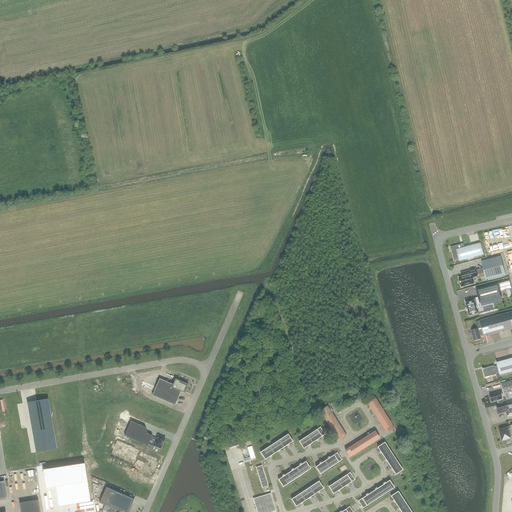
[(461,244),(451,247),(454,260),(459,259),(460,261),(484,254),(481,243),(462,248),(461,244)]
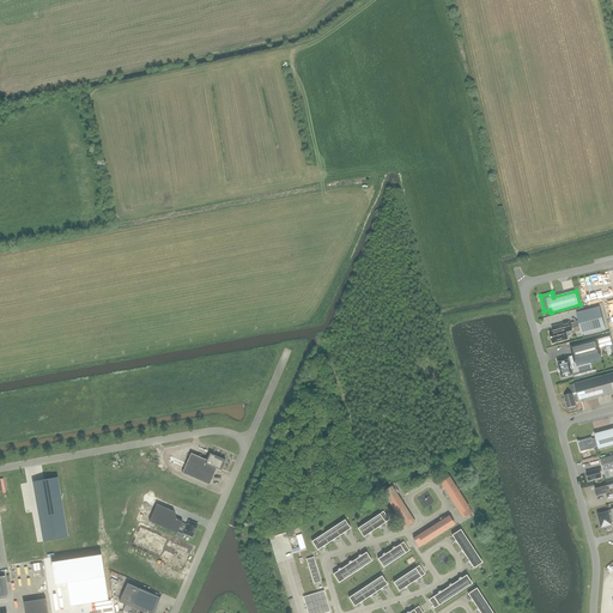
[(606,329),(600,307),(577,313),(582,335),(606,329)]
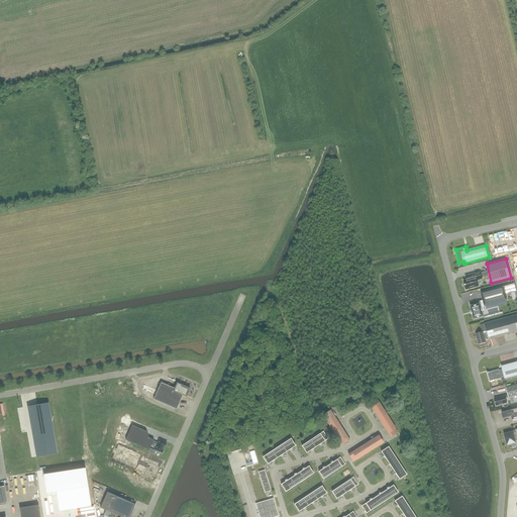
[(483,279),(481,272),(477,273),(466,276),(467,280),(463,281),(466,289),(471,288),(471,289),(475,287),(478,286),(478,285),(479,285),(478,282),(477,282),(477,280),(483,279)]
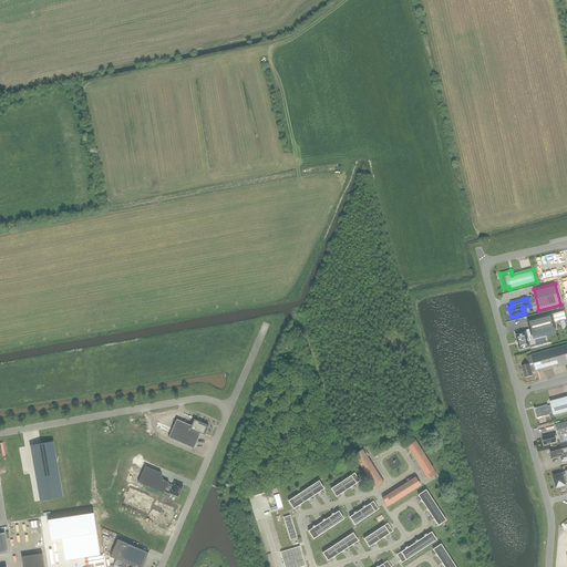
[(566,322),(564,311),(550,315),(553,322),(560,320),(563,329),(566,327),(566,322)]
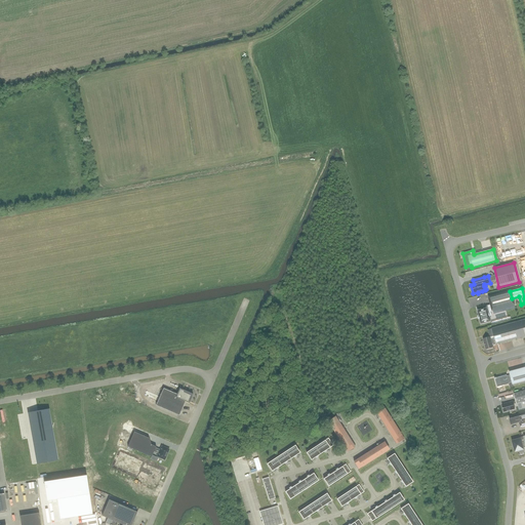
[(487,308),(478,311),(479,315),(480,319),(481,324),(491,321),(489,312),(513,306),(514,306),(512,298),(510,291),(489,296),(489,299),(491,306),(487,307),(487,308)]
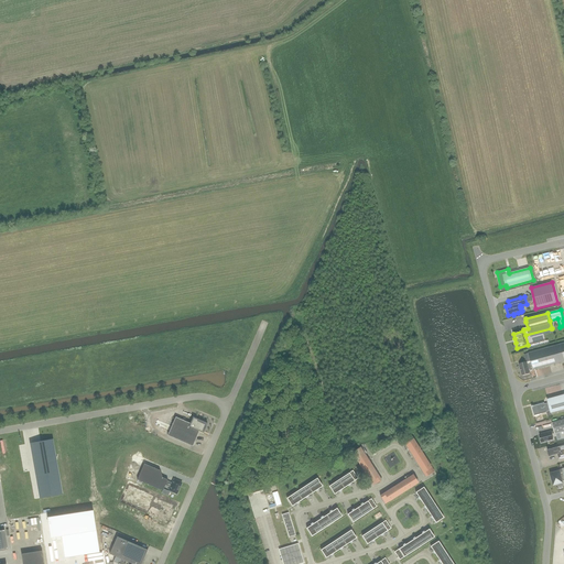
[(527,361),(519,364),(522,376),(530,373),(529,370),(533,369),(533,370),(563,361),(563,343),(529,353),(531,364),(528,365),(527,361)]
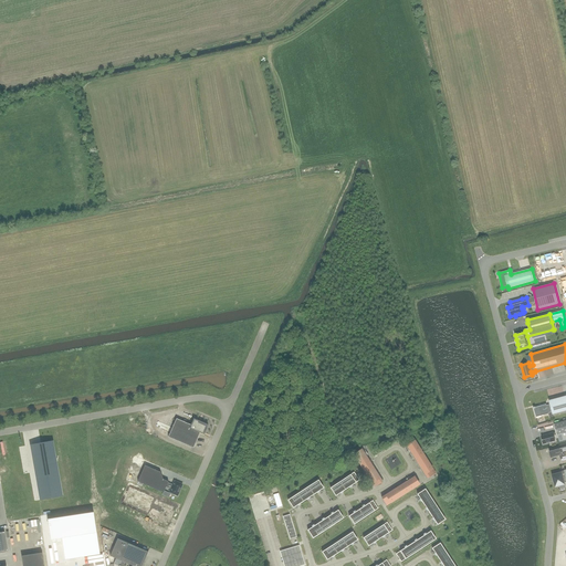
[(535,407),(533,407),(534,409),(536,417),(549,413),(548,413),(552,412),(553,415),(565,410),(565,396),(548,400),(549,405),(546,406),(546,405),(535,407)]
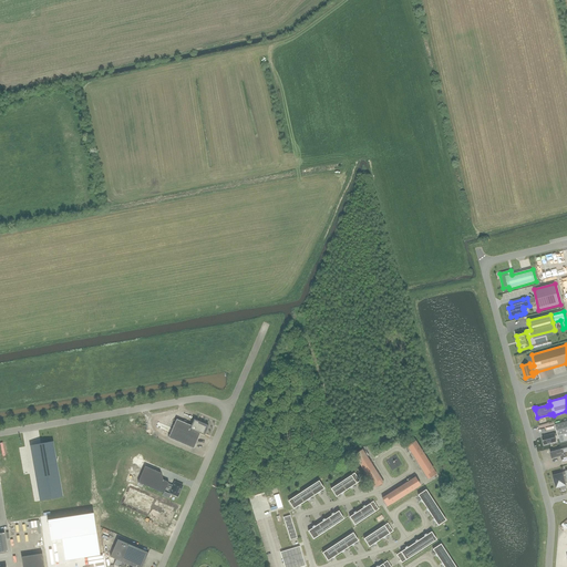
[(205,433),(208,425),(200,422),(200,424),(198,423),(199,422),(195,420),(192,425),(177,420),(168,437),(194,449),(200,433),(203,434),(204,433),(205,433)]
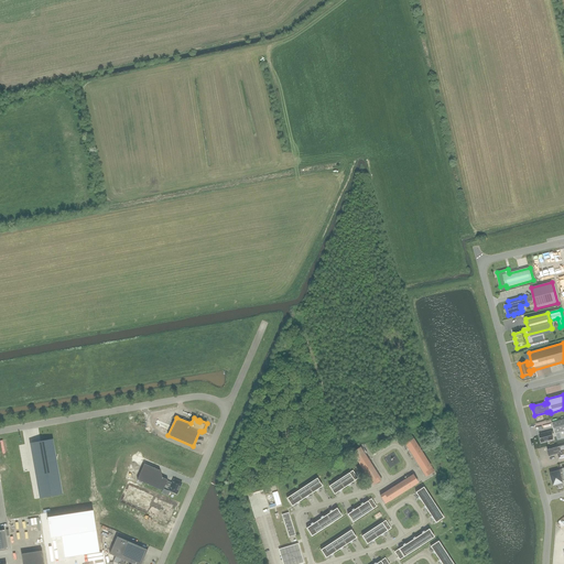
[(563,431),(563,419),(552,423),(554,431),(540,435),(542,443),(553,440),(552,434),(563,431)]
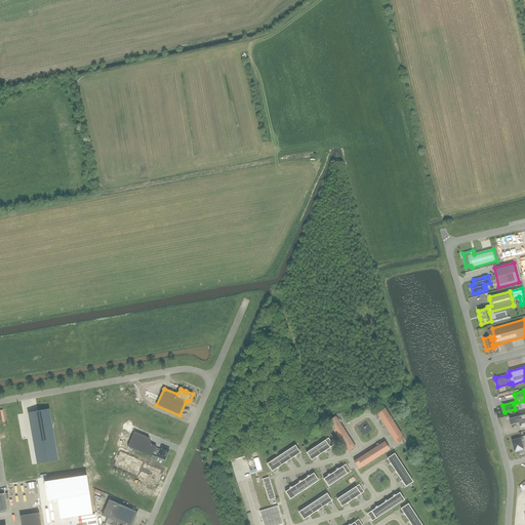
[(377,412),(396,442),(403,438),(385,408),(377,412)]
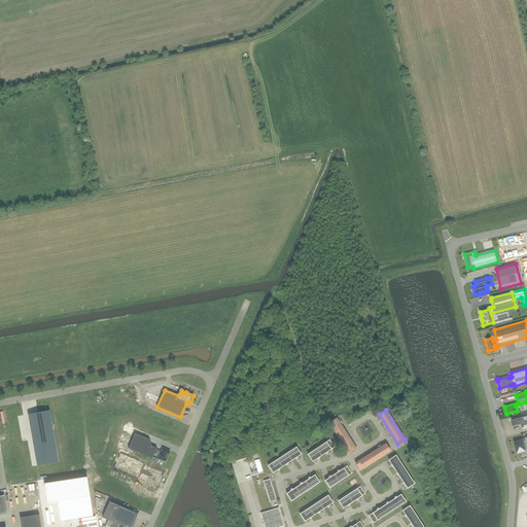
[(49,411),(29,414),(38,465),(59,461),(49,411)]
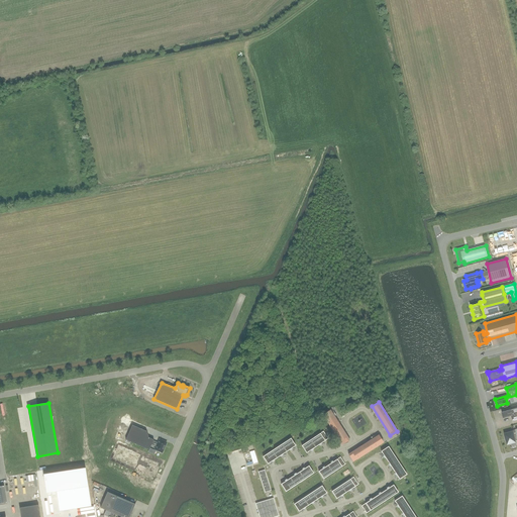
[(511,410),(502,412),(503,418),(511,416),(512,421),(516,419),(516,408),(511,410)]
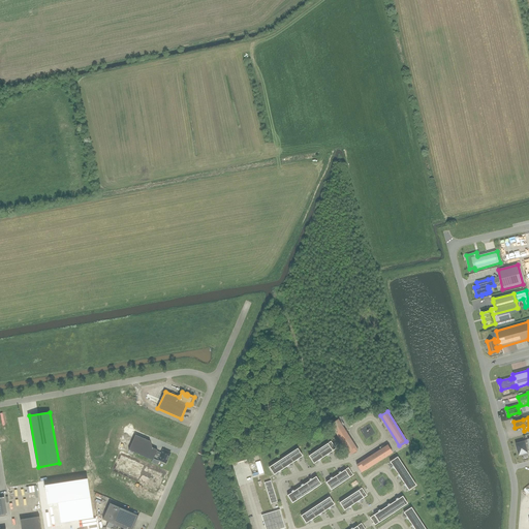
[(338,419),(331,425),(349,454),(356,449),(338,419)]
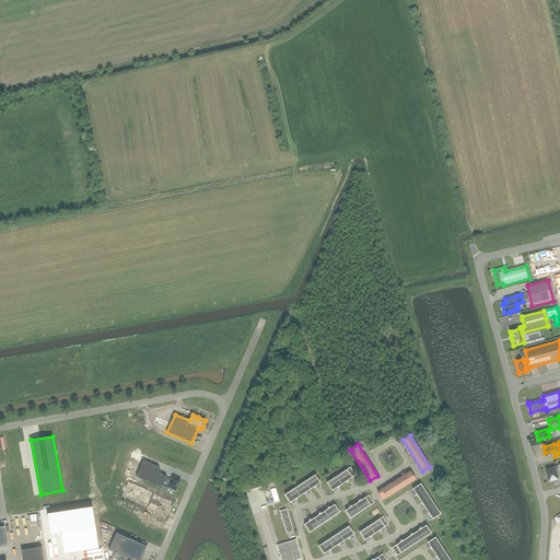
[(171,480),(166,478),(166,476),(162,474),(159,467),(143,461),(137,477),(162,488),(164,481),(170,483),(168,487),(176,490),(181,479),(173,476),(171,480)]
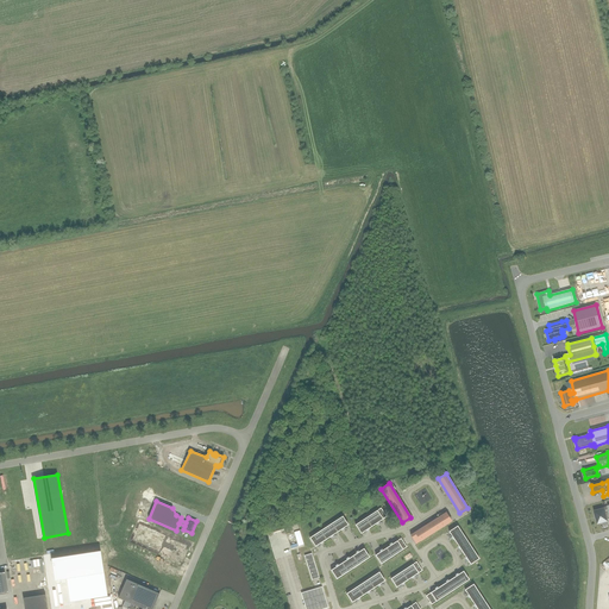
[(604,509),(595,512),(596,515),(595,515),(596,520),(597,520),(598,523),(607,521),(607,518),(608,516),(608,506),(608,512),(606,513),(604,509)]
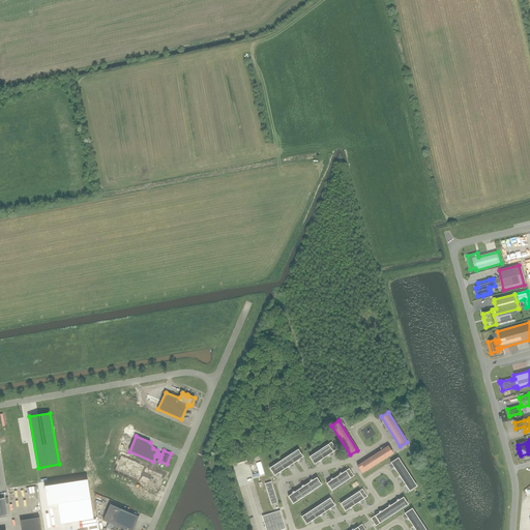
[(336,449),(331,442),(310,457),(315,465),(336,449)]
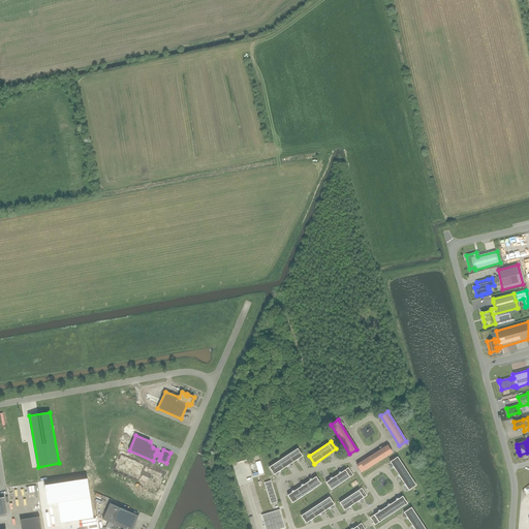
[(363,471),(393,453),(387,445),(359,464),(363,471)]
